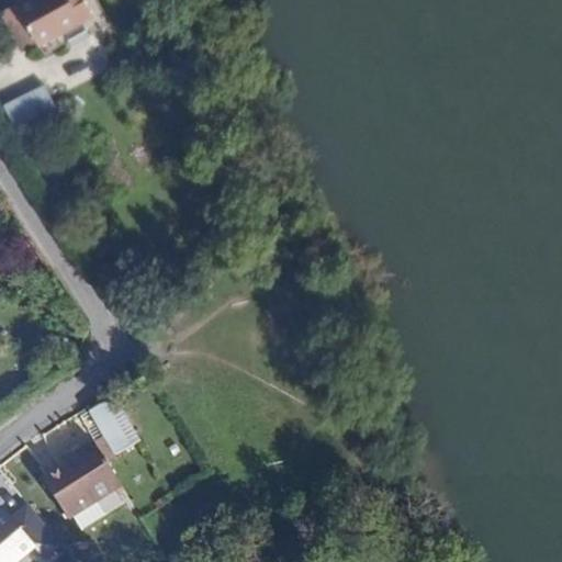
[(45,0),(18,0),(15,2),(18,8),(35,38),(38,45),(81,19),(70,0),(49,0),(46,2),(45,0)]
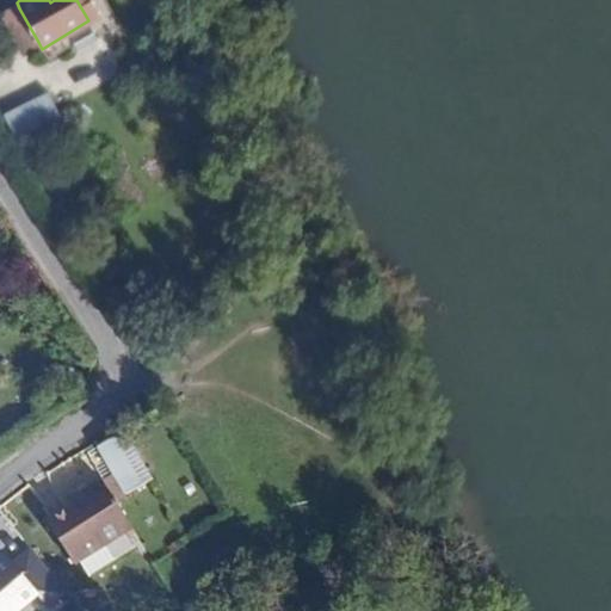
[(38,42),(19,8),(0,19),(0,20),(18,54),(38,42)]
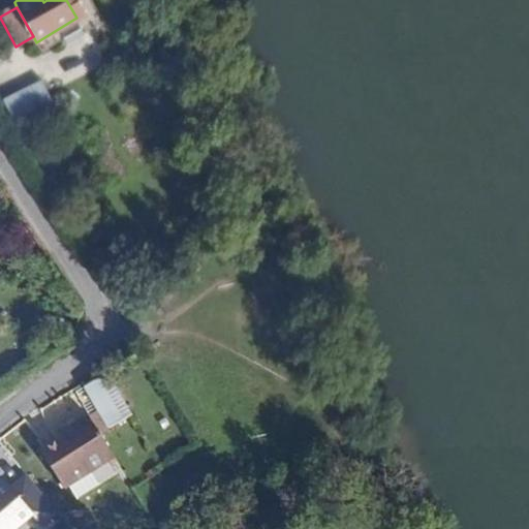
[(16,125),(56,106),(44,81),(4,98),(16,125)]
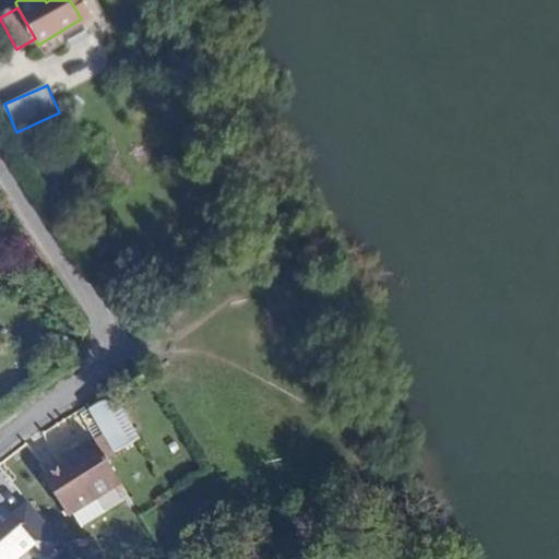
[(115,392),(90,406),(115,451),(139,437),(115,392)]
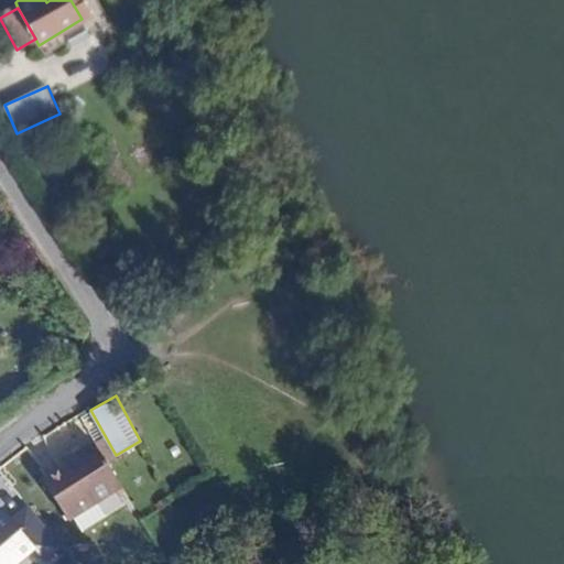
[(120,487),(94,442),(74,454),(78,461),(66,467),(62,462),(41,475),(68,520),(73,517),(116,489),(120,487)]
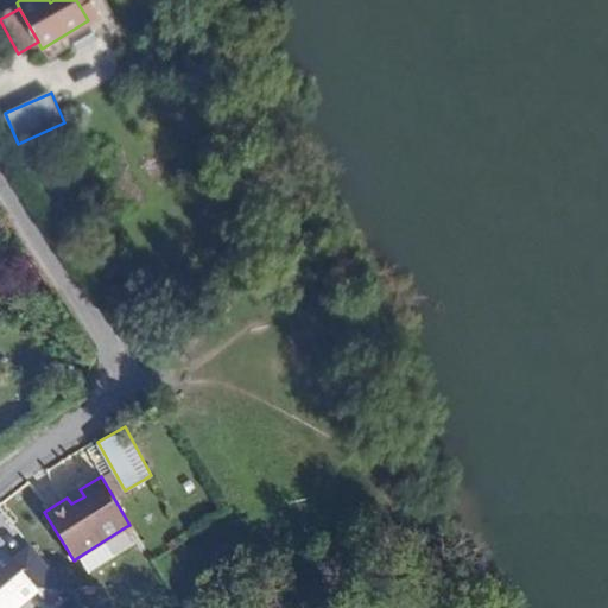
[(125,527),(78,557),(87,570),(133,540),(125,527)]
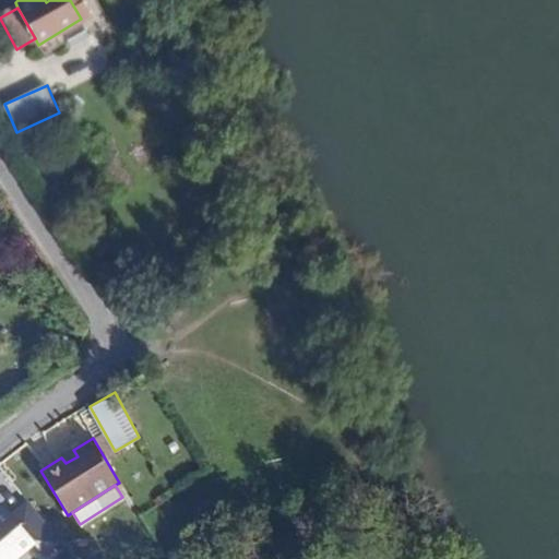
[(0,558),(12,558),(34,542),(39,548),(56,535),(27,499),(10,512),(4,506),(0,509),(0,558)]
